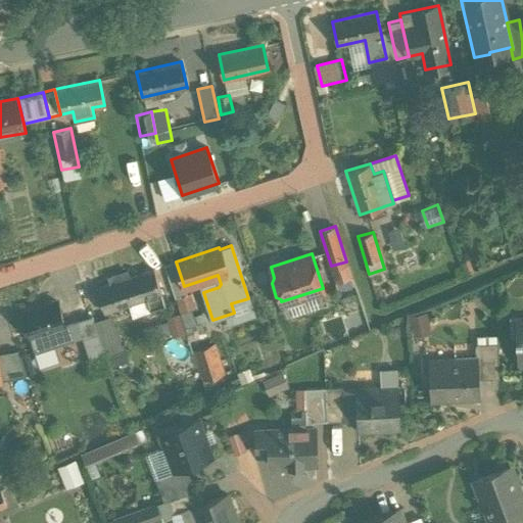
[(184,286),(176,262),(164,266),(175,297),(187,293),(184,286)]
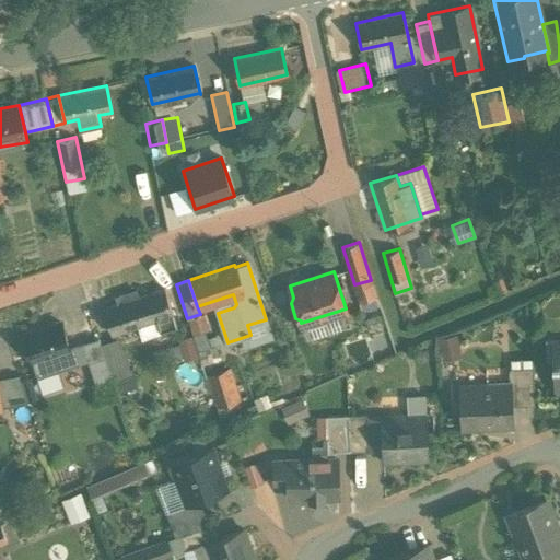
[(371,280),(354,284),(359,301),(376,295),(371,280)]
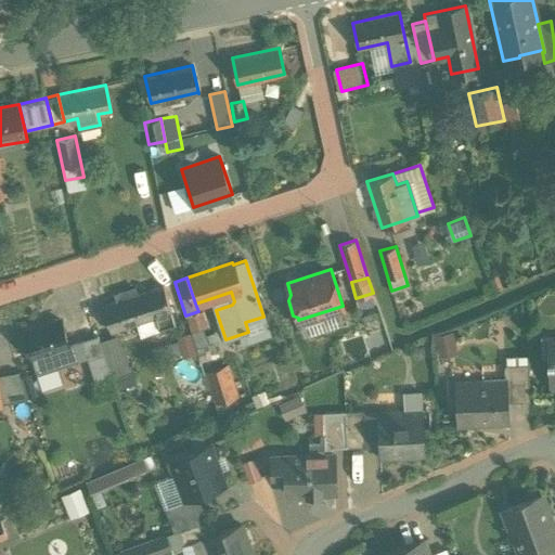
[(163,285),(138,293),(136,287),(115,294),(117,300),(102,305),(111,330),(155,315),(159,328),(176,323),(163,285)]
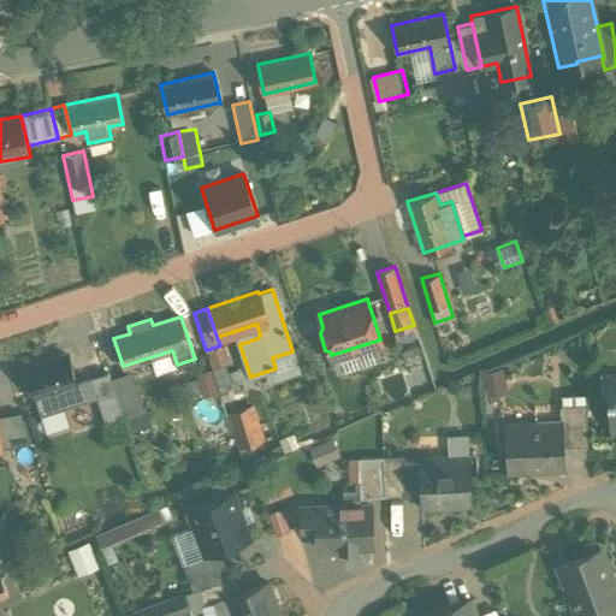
[(380,339),(331,355),(337,373),(379,360),(380,339)]
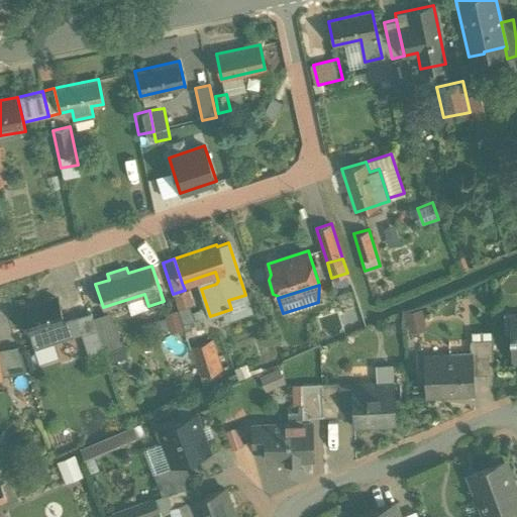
[(57,296),(22,307),(34,346),(74,334),(69,318),(64,319),(57,296)]
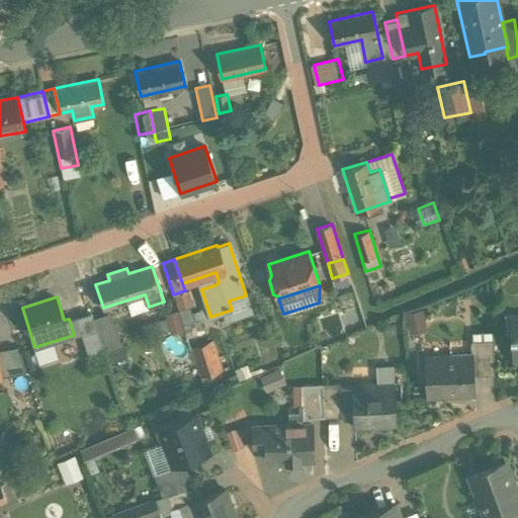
[(91,312),(76,317),(89,355),(104,350),(91,312)]
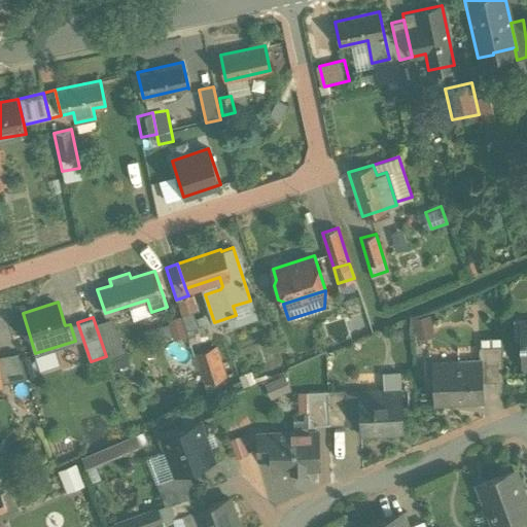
[(501,345),(479,347),(480,360),(480,364),(482,364),(482,381),(502,380),(501,345)]
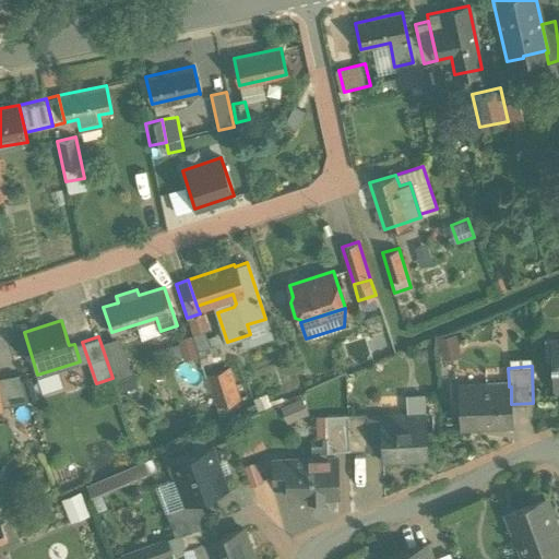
[(228,368),(209,376),(218,404),(238,397),(228,368)]
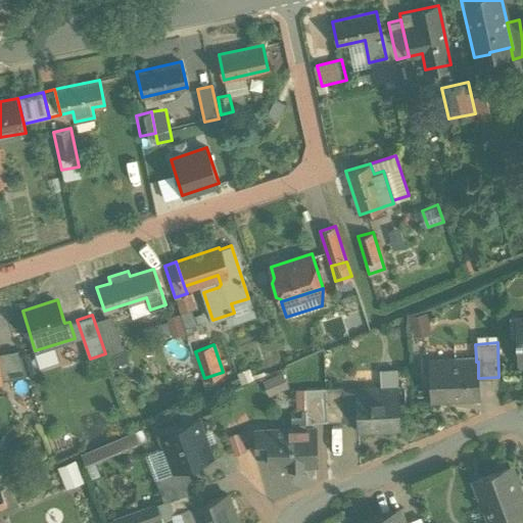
[(0,351),(0,379),(26,374),(17,348),(0,351)]
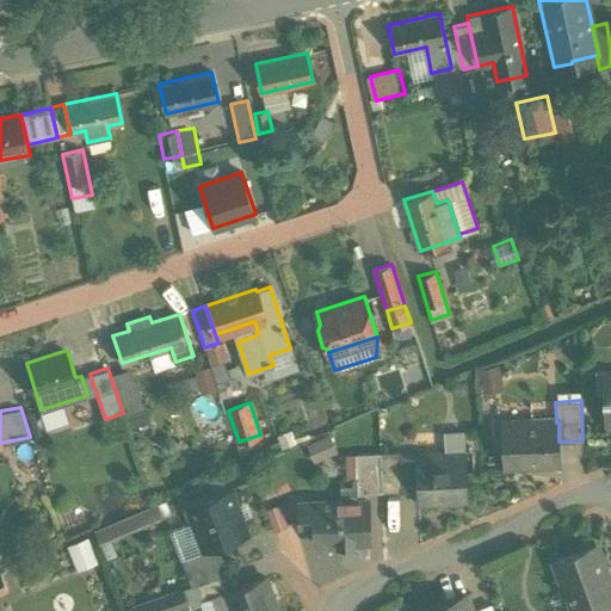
[(556,418),(501,421),(504,468),(560,464),(559,442),(559,423),(556,423),(556,418)]
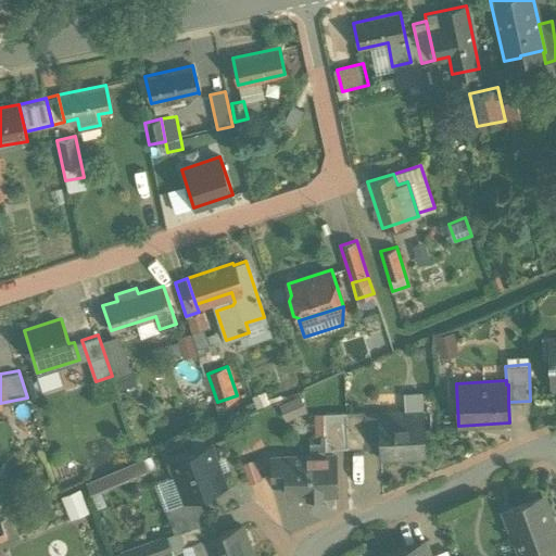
[(421,393),(404,394),(404,412),(364,414),(366,446),(379,446),(380,459),(425,456),(421,393)]
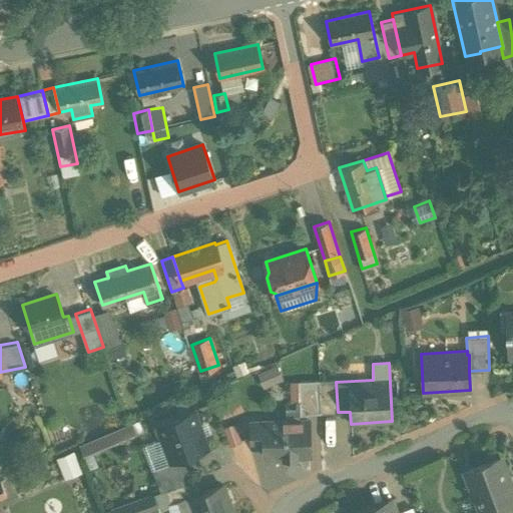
[(318,380),(304,381),(306,414),(320,413),(318,380)]
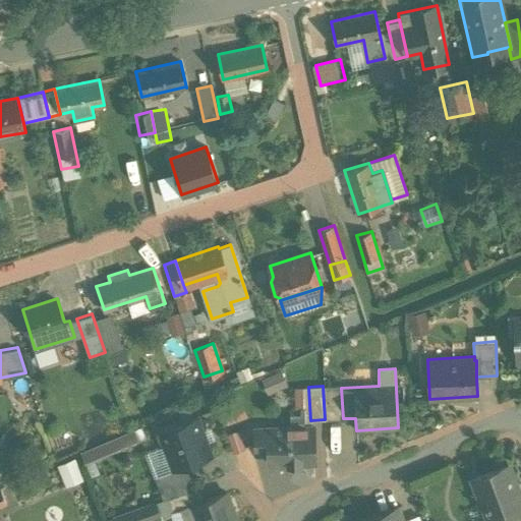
[(341,388),(341,386),(323,386),(325,419),(343,418),(341,388)]
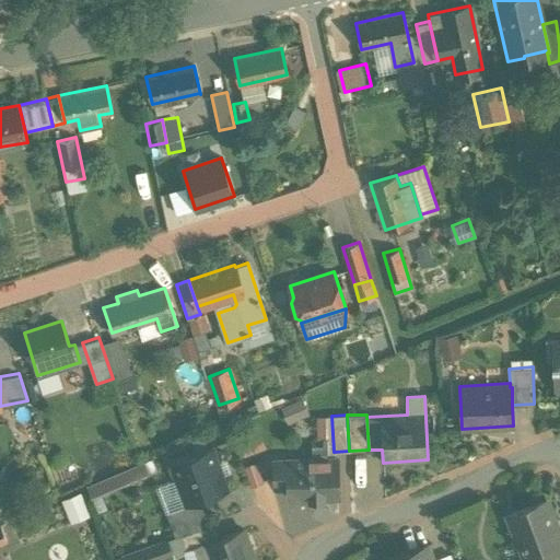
[(242,435),(246,455),(269,450),(265,430),(242,435)]
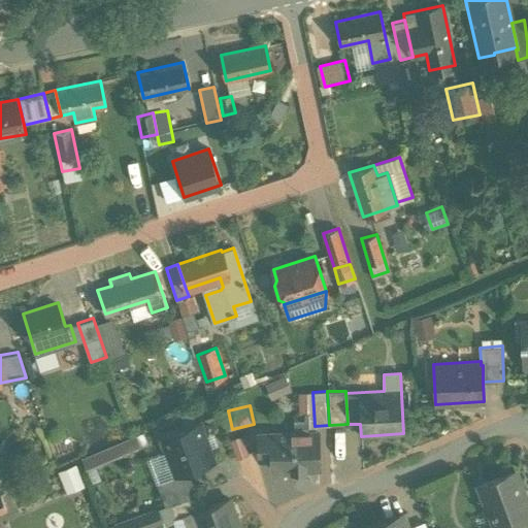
[(200,421),(160,436),(175,476),(186,472),(216,461),(200,421)]
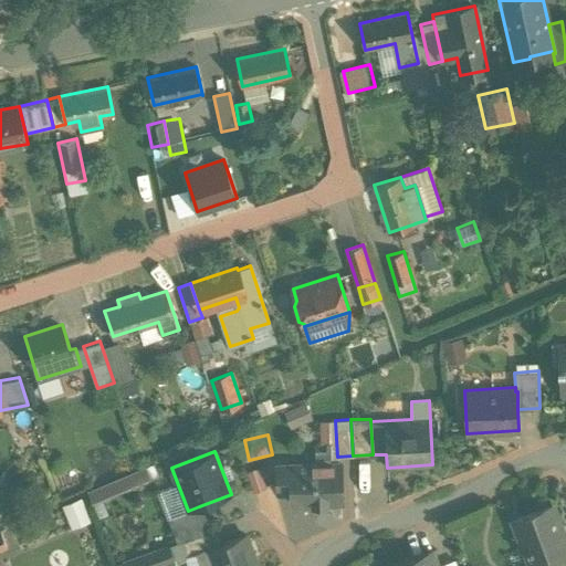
[(329,462),(278,464),(279,484),(292,483),(293,504),(342,502),(338,462),(337,462),(329,462)]
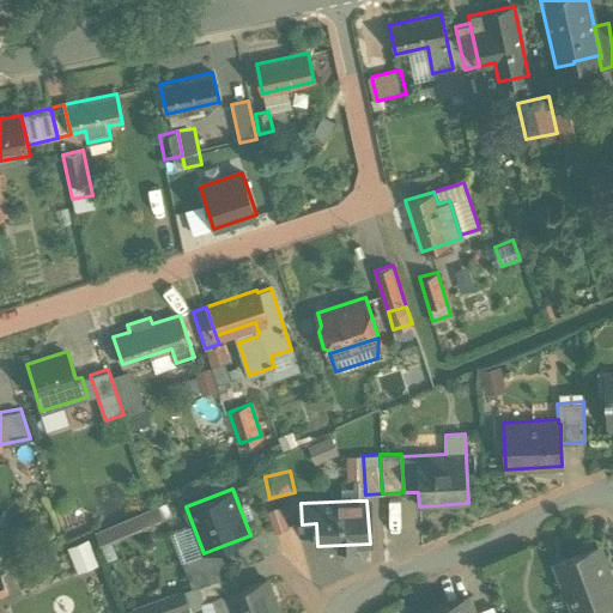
[(155,505),(91,532),(97,545),(161,519),(155,505)]
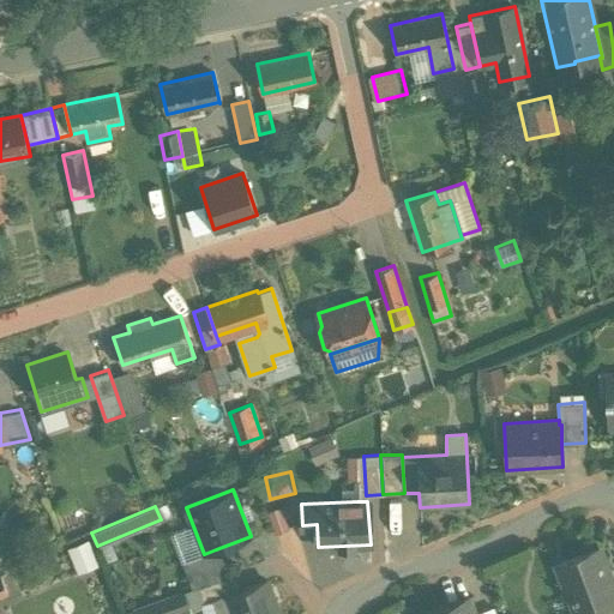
[(274,509),(278,533),(293,529),(288,506),(274,509)]
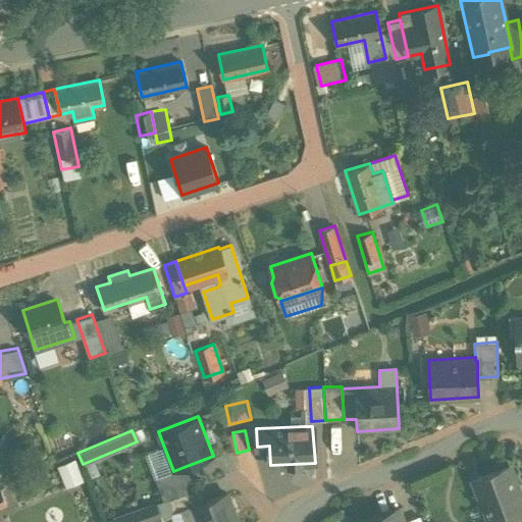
[(60,466),(69,488),(87,481),(79,459),(60,466)]
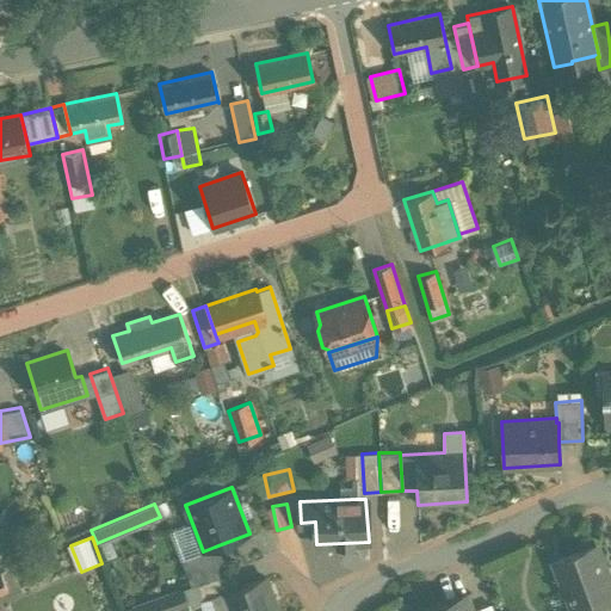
[(610,584),(596,544),(554,560),(572,610),(587,610),(593,609),(610,602),(610,584)]
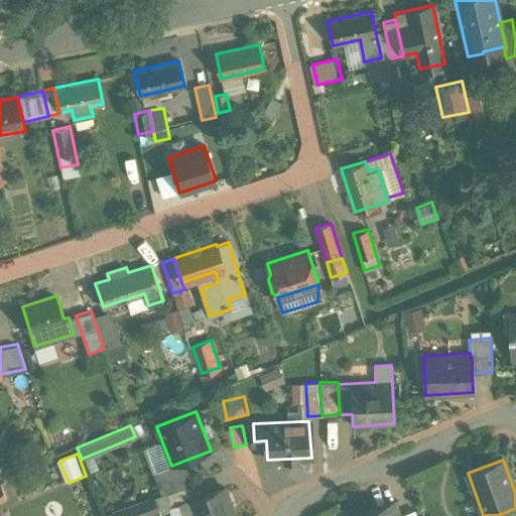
[(162,495),(166,494),(190,485),(181,462),(171,466),(153,473),(162,495)]
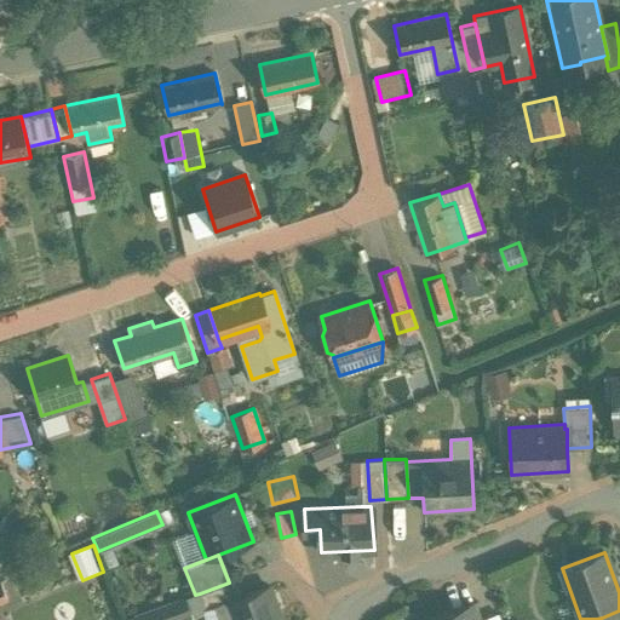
[(229,583),(200,593),(206,612),(230,603),(230,602),(245,597),(237,579),(229,583)]
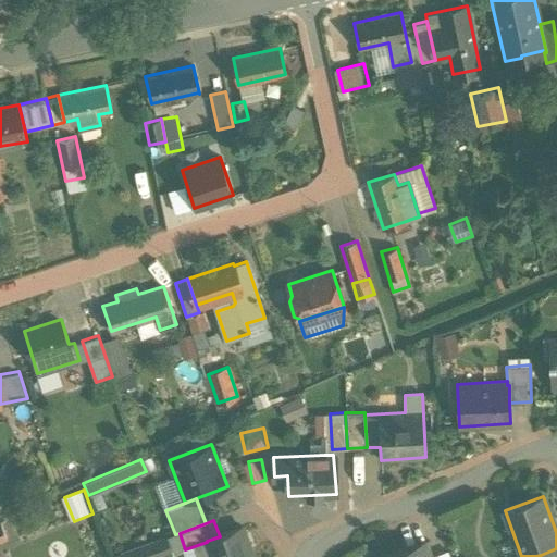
[(220,536),(207,541),(207,542),(211,556),(254,556),(243,528),(220,536)]
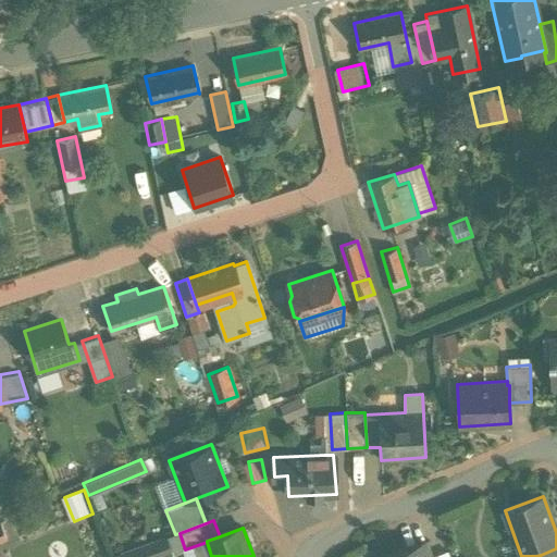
[(166,537),(116,556),(157,556),(171,552),(166,537)]
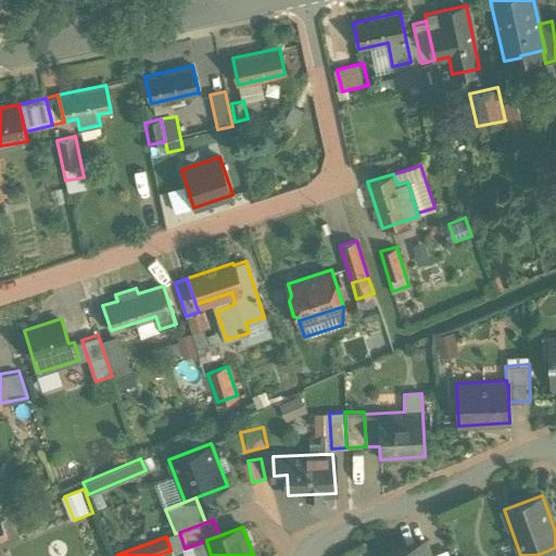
[(211,555),(206,541),(185,548),(187,555),(211,555)]
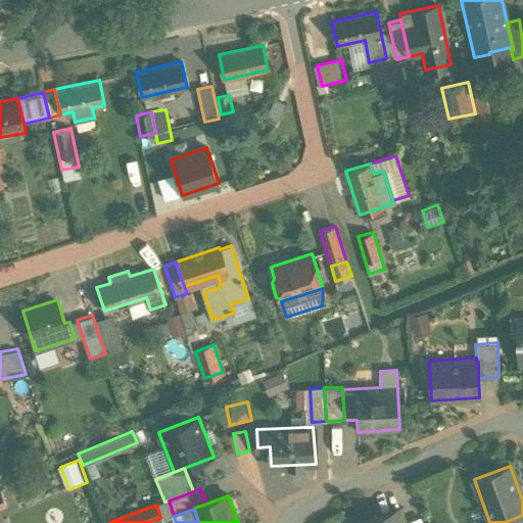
[(405,522),(399,509),(360,522),(405,522)]
